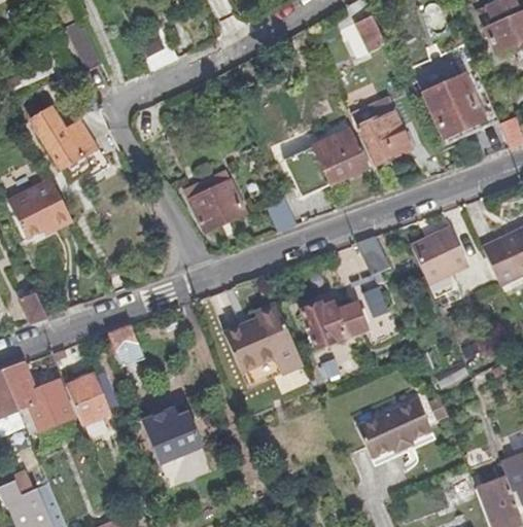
[(516,0),(490,0),(483,4),(491,23),(483,27),(495,54),(522,41),(522,8),(520,9),(516,0)]
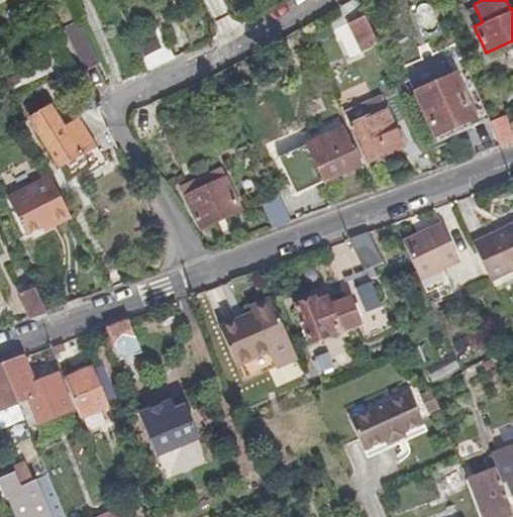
[(351,58),(381,44),(367,15),(337,29),(351,58)]
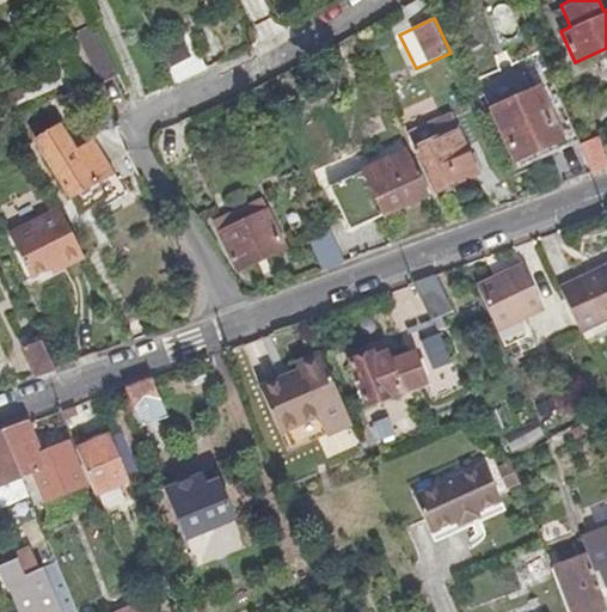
[(120,72),(96,23),(78,30),(102,80),(120,72)]
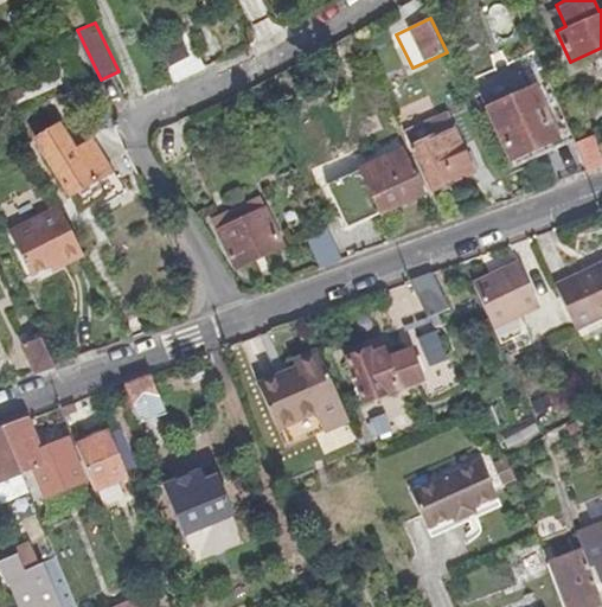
[(492,104),(513,155),(568,132),(548,82),(492,104)]
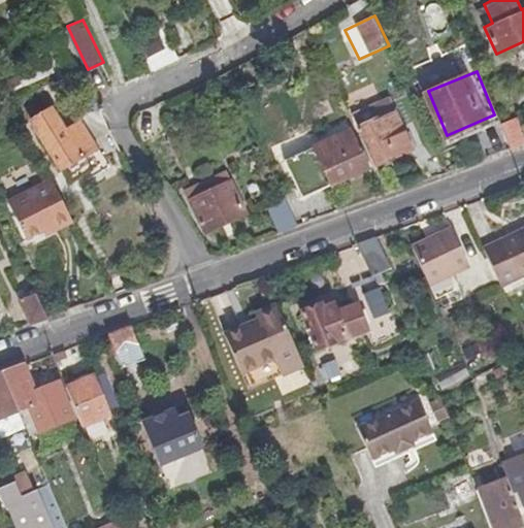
[(382,110),(360,120),(378,157),(412,142),(388,92),(375,97),(382,110)]
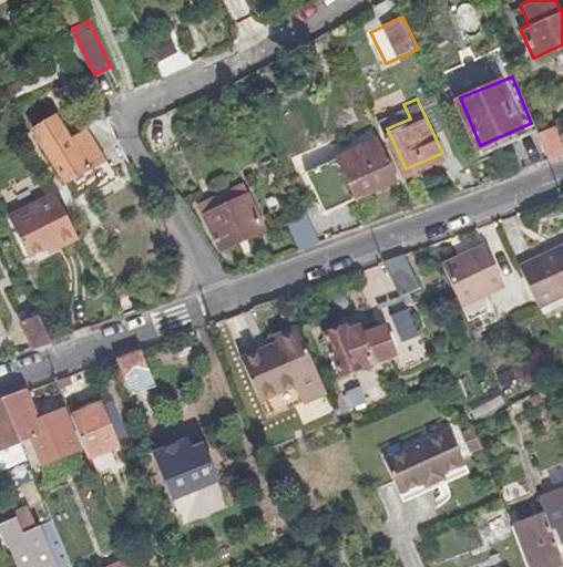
[(381,114),(387,129),(410,119),(403,104),(381,114)]
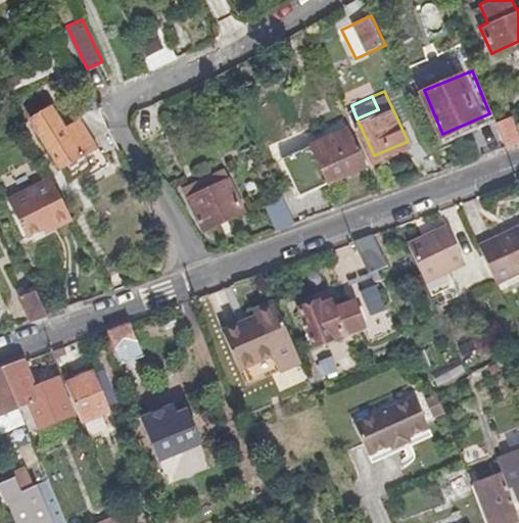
[(56,105),(35,116),(71,179),(106,159),(84,117),(67,126),(56,105)]
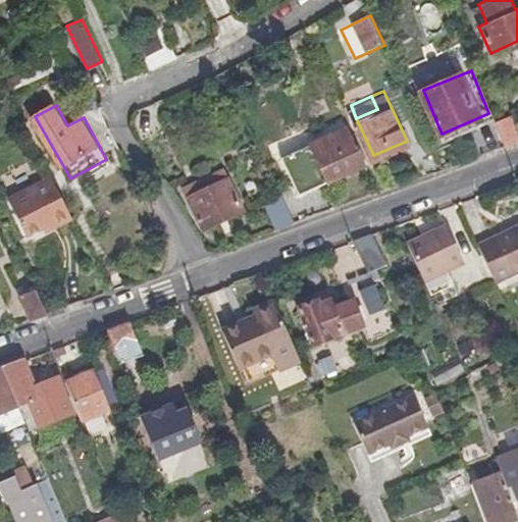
[(505,149),(517,143),(517,133),(510,117),(494,126),(505,149)]
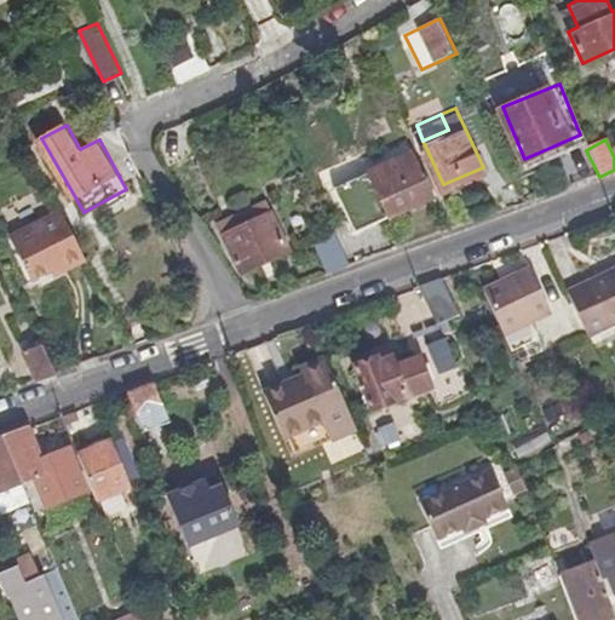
[(430,190),(406,143),(331,178),(354,227),(430,190)]
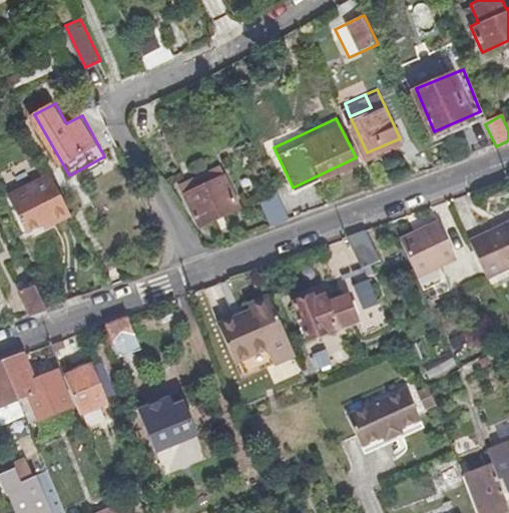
[(219,174),(183,195),(202,226),(238,204),(219,174)]
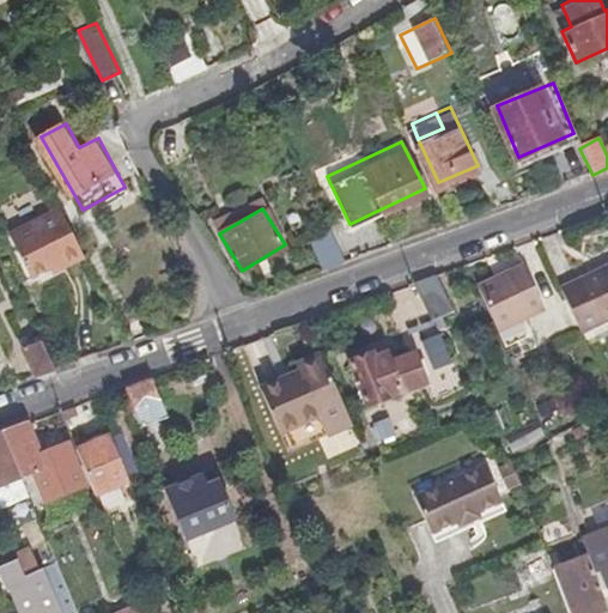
[(85,258),(60,210),(8,236),(30,279),(50,269),(60,263),(64,268),(85,258)]
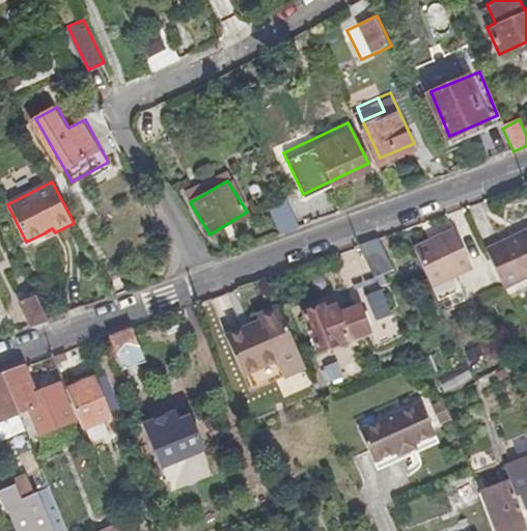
[(302,227),(288,199),(272,206),(284,233),(302,227)]
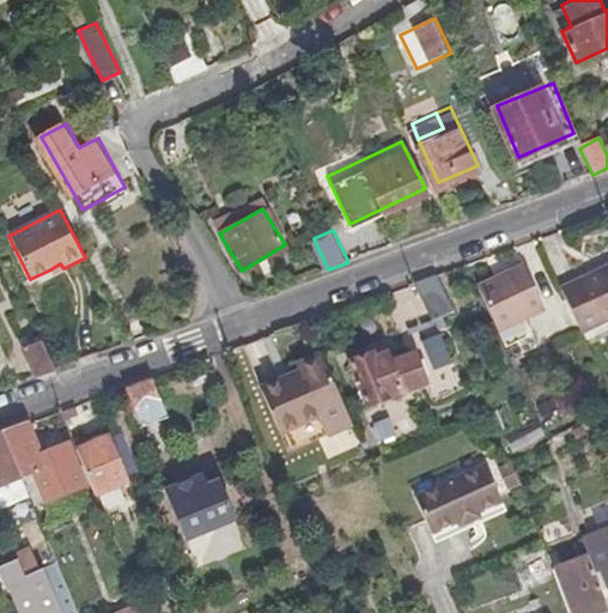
[(60,263),(50,269),(53,275),(64,268),(60,263)]
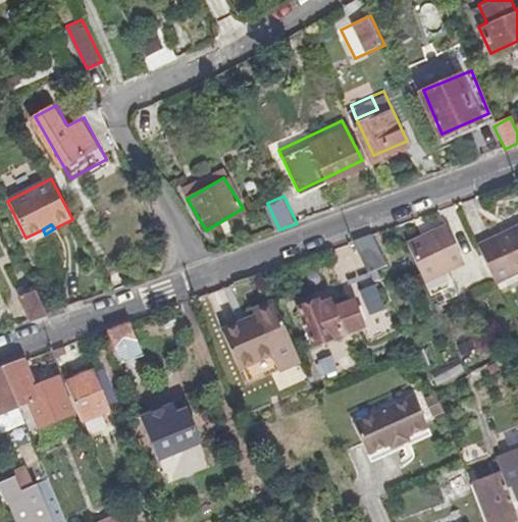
[(446,227),(406,244),(422,280),(441,272),(462,264),(446,227)]
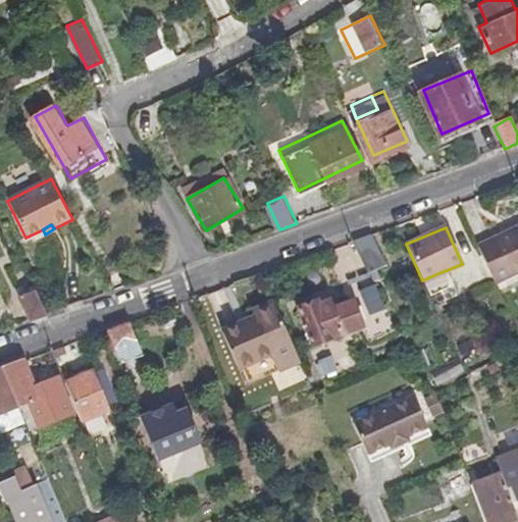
[(517,229),(476,248),(491,285),(508,278),(517,274),(517,229)]
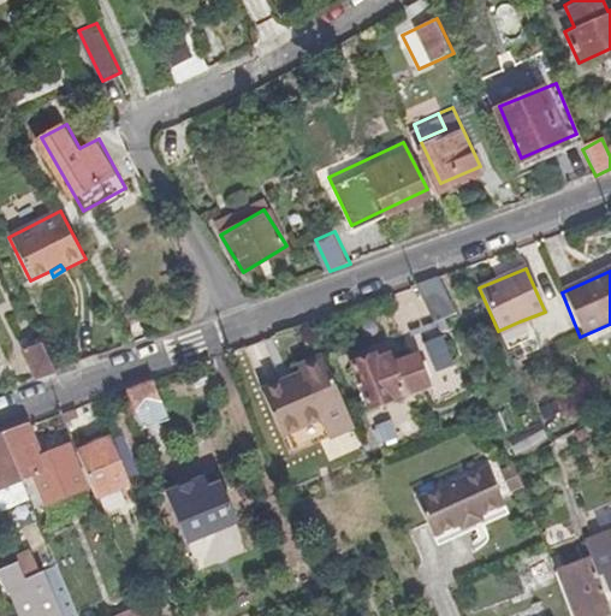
[(439,277),(416,284),(432,325),(452,317),(439,277)]
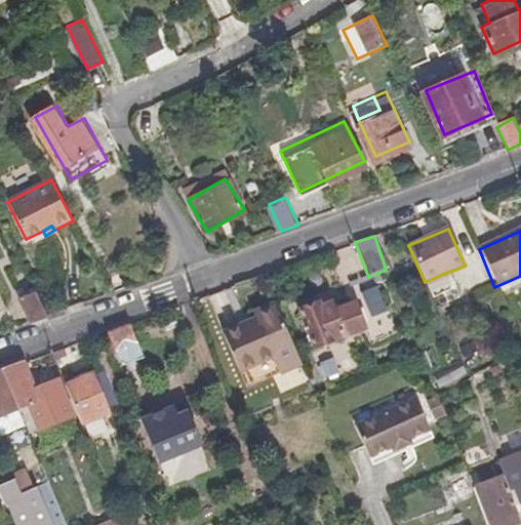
[(443,274),(425,282),(431,296),(449,288),(443,274)]
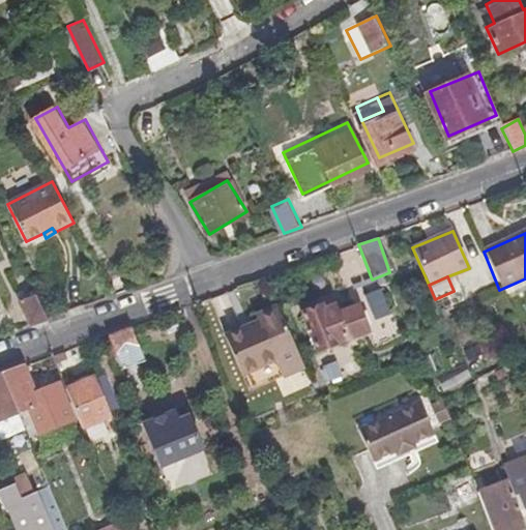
[(525,278),(516,283),(520,295),(525,292),(525,278)]
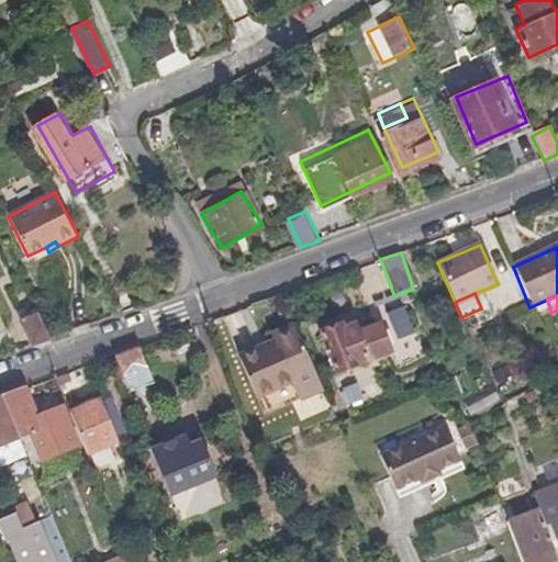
[(22,318),(35,344),(54,337),(40,310),(22,318)]
